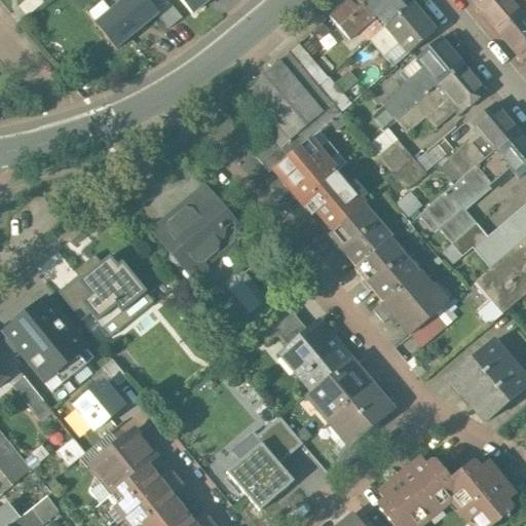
[(117,0),(123,6),(99,27),(116,48),(157,15),(158,14),(150,4),(145,0),(117,0)]
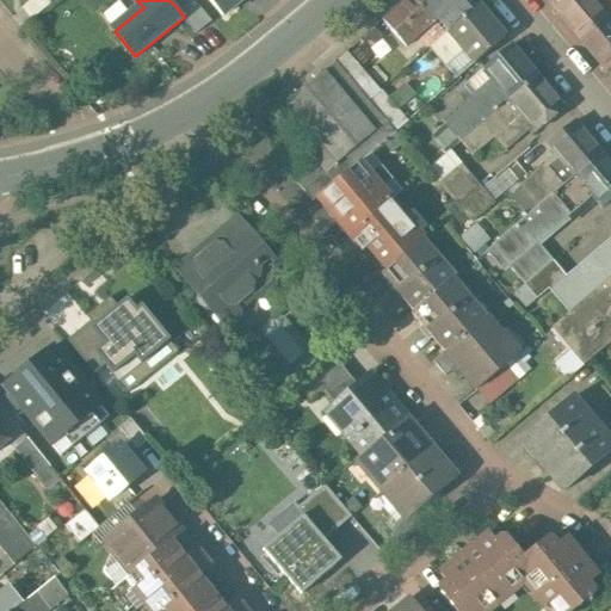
[(211,22),(193,0),(179,0),(174,5),(184,17),(183,18),(196,35),(211,22)]
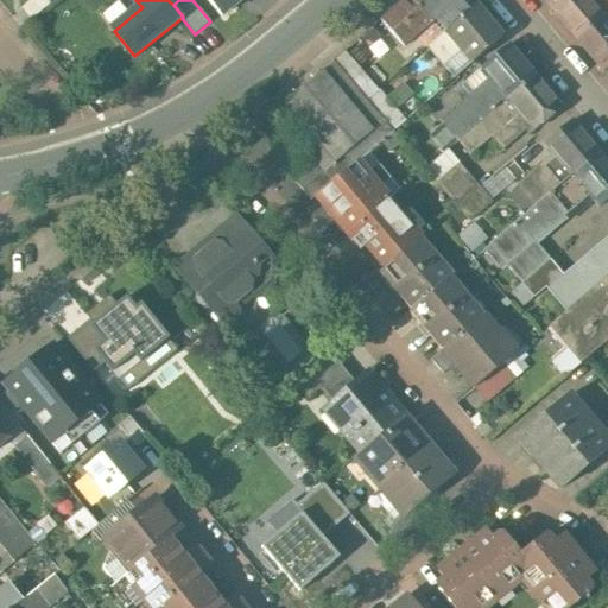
[(209,0),(222,16),(240,0),(209,0)]
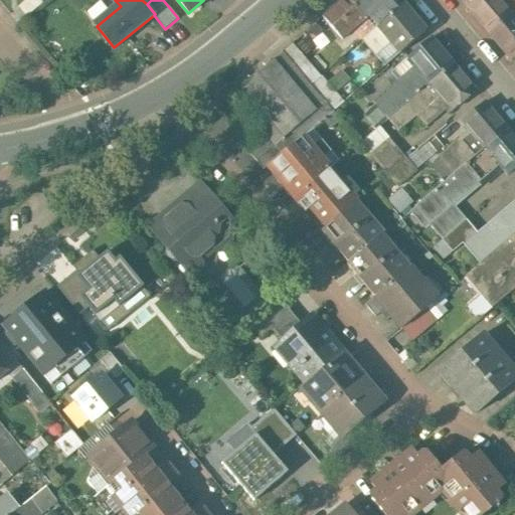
[(342,0),(322,17),(340,39),(368,17),(377,27),(402,6),(396,0),(342,0)]
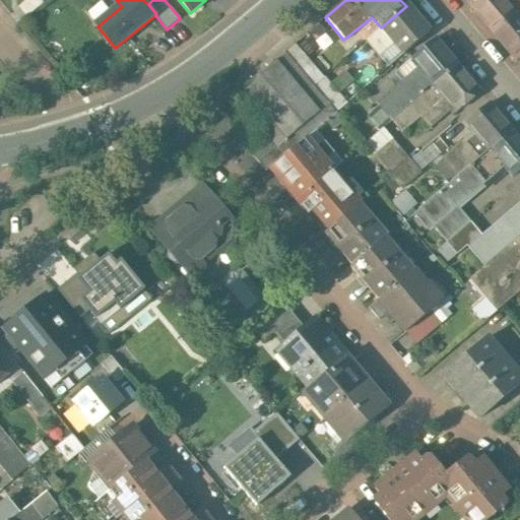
[(519,0),(509,0),(506,3),(504,0),(480,0),(471,8),(492,33),(515,13),(519,9),(519,0)]
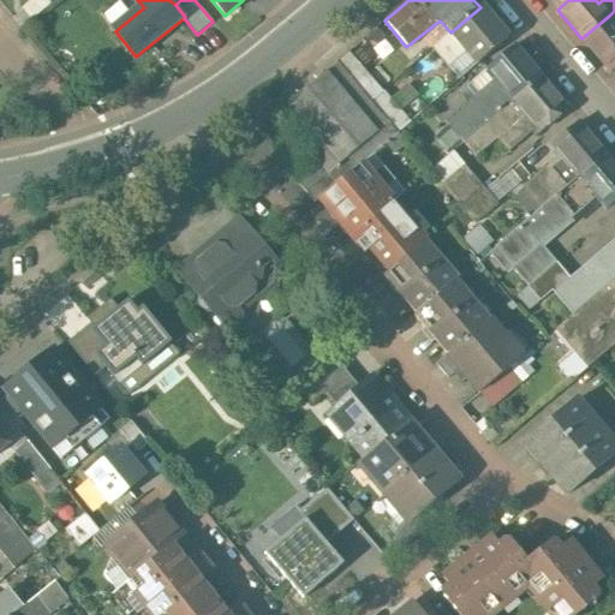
[(481,7),(451,33),(466,52),(477,65),(507,39),(495,24),(491,28),(484,19),(488,17),(481,7)]
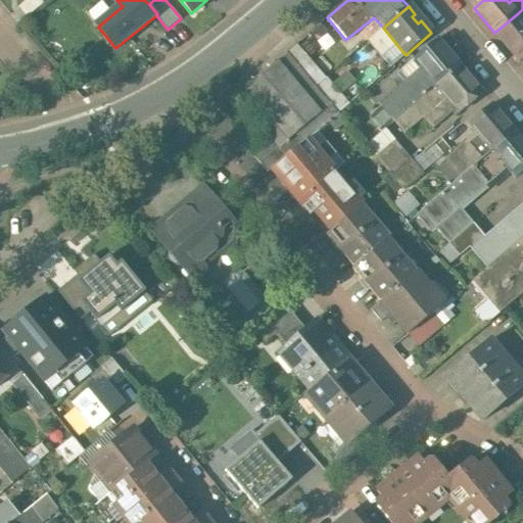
[(522,18),(518,13),(494,33),(518,60),(522,56),(522,18)]
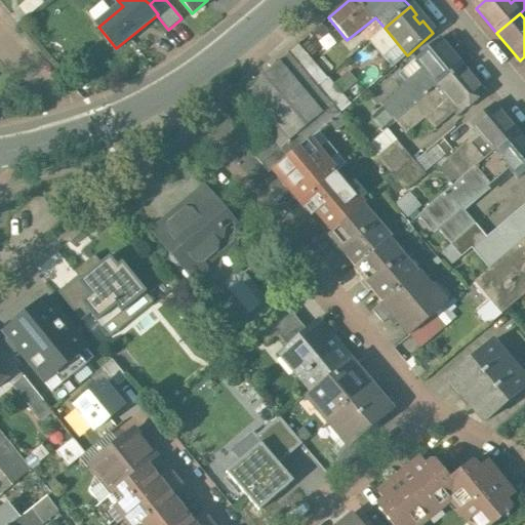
[(299,43),(311,55),(334,33),(323,21),(299,43)]
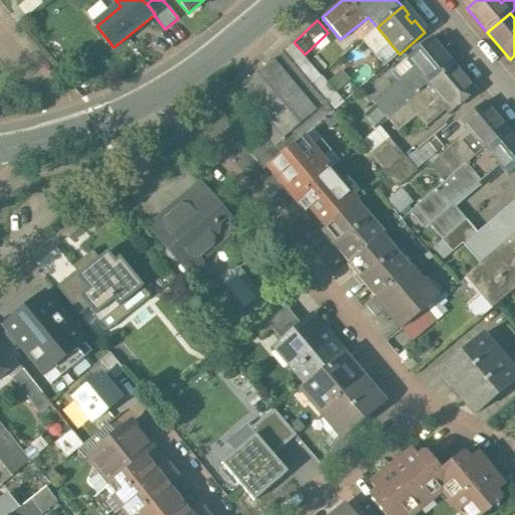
[(377,27),(361,40),(374,56),(390,43),(377,27)]
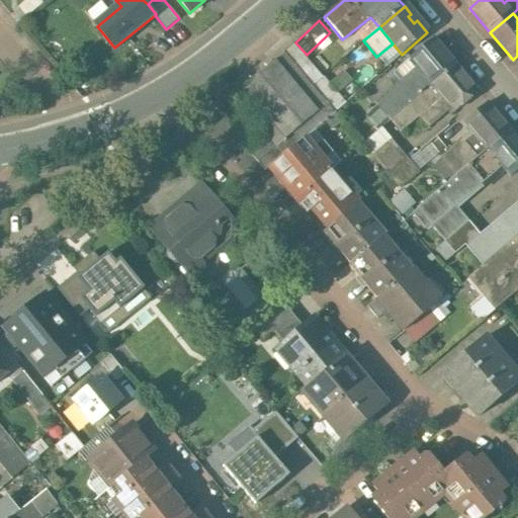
[(433,39),(410,59),(420,71),(432,86),(455,67),(433,39)]
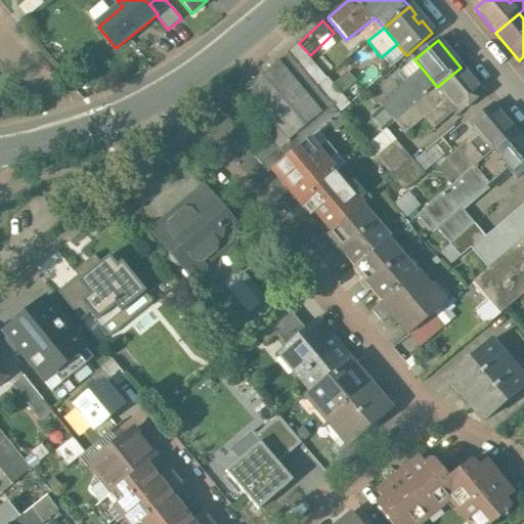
[(259,79),(308,140),(339,115),(287,54),(259,79)]
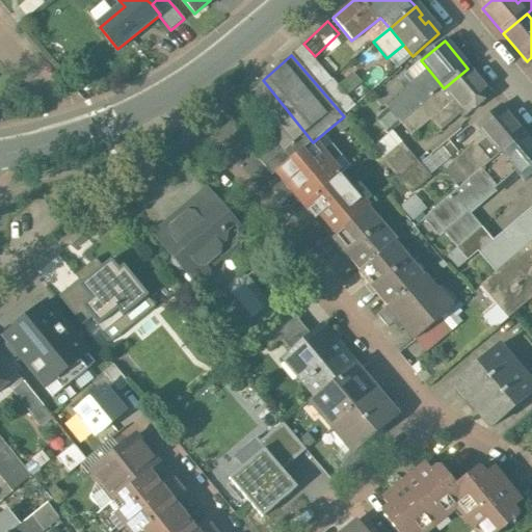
[(490,96),(468,69),(444,88),(401,125),(410,137),(430,121),(441,132),(464,112),(467,115),(490,96)]
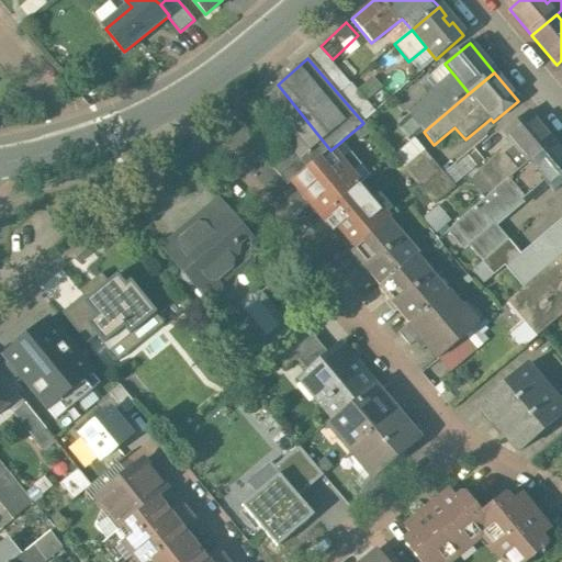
[(367,98),(382,85),(374,77),(360,89),(367,98)]
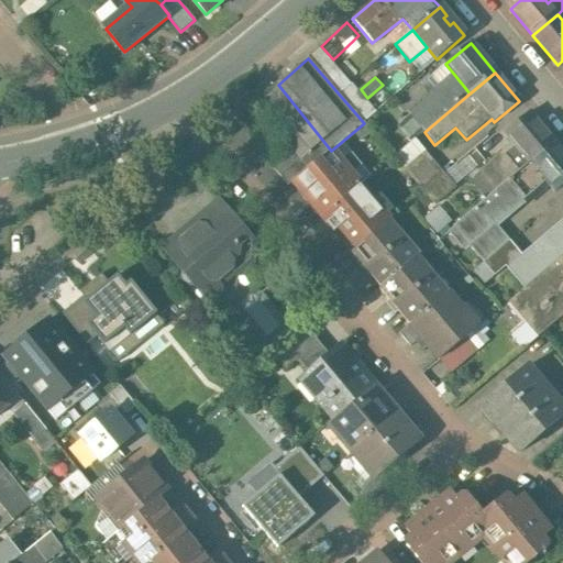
[(456,77),(410,114),(424,132),(470,94),(456,77)]
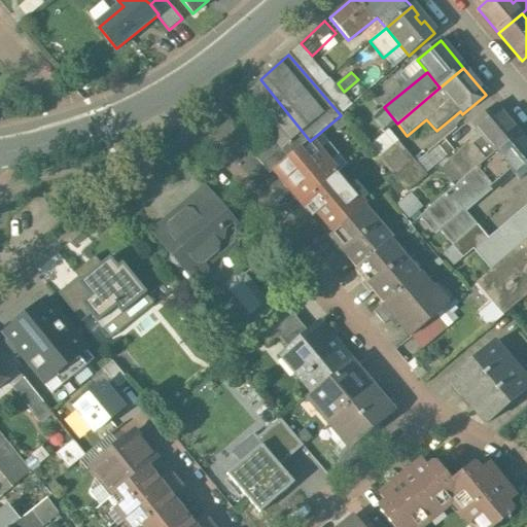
[(310,141),(260,79),(238,98),(289,157),(310,141)]
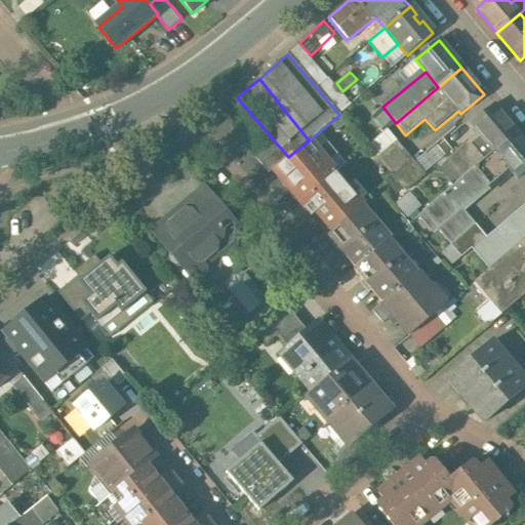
[(517,133),(494,107),(471,126),(480,136),(493,153),(517,133)]
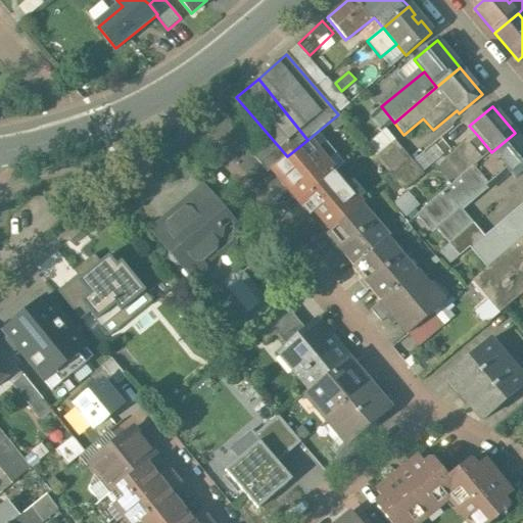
[(453,129),(443,135),(452,149),(461,143),(453,129)]
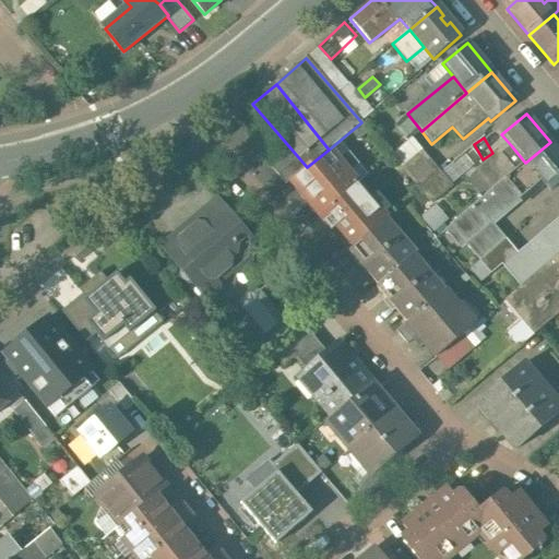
[(558,182),(558,152),(550,142),(525,163),(542,181),(549,191),(558,182)]
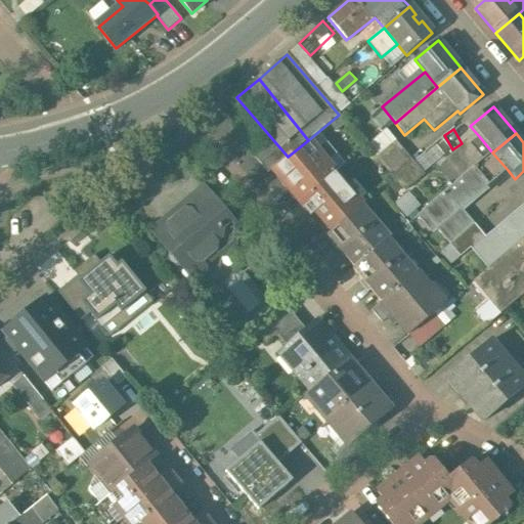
[(479,136),(449,161),(463,178),(492,153),(479,136)]
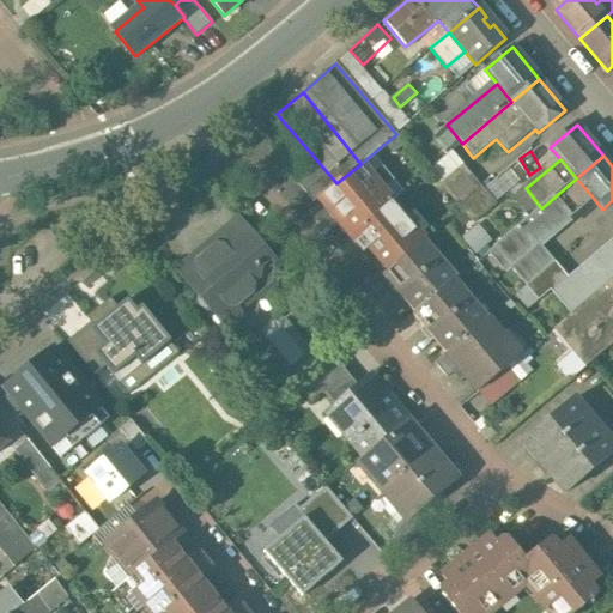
[(335,184),(317,163),(295,181),(313,202),(317,199),(335,184)]
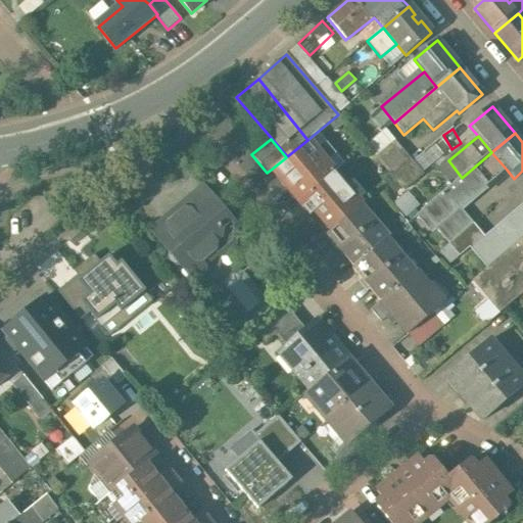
[(334,173),(307,140),(287,156),(286,157),(271,170),(298,202),(334,173)]
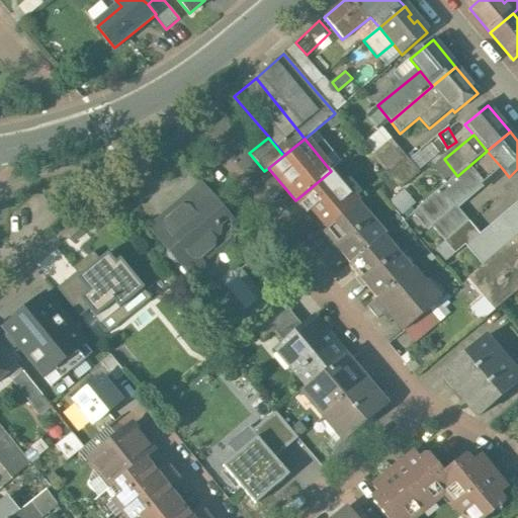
[(408,162),(391,141),(372,157),(390,177),(408,162)]
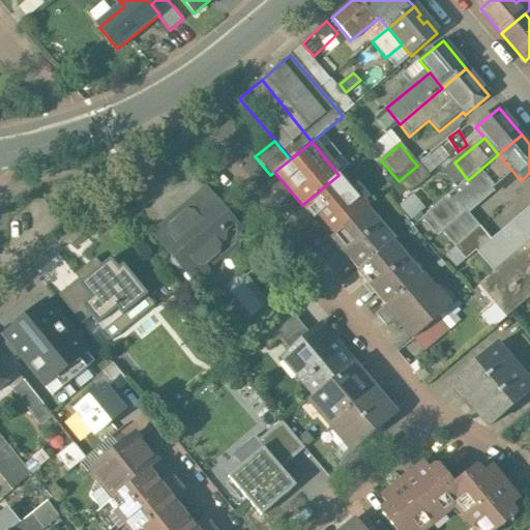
[(468,180),(427,215),(454,248),(479,228),(467,212),(513,172),(498,154),(468,180)]
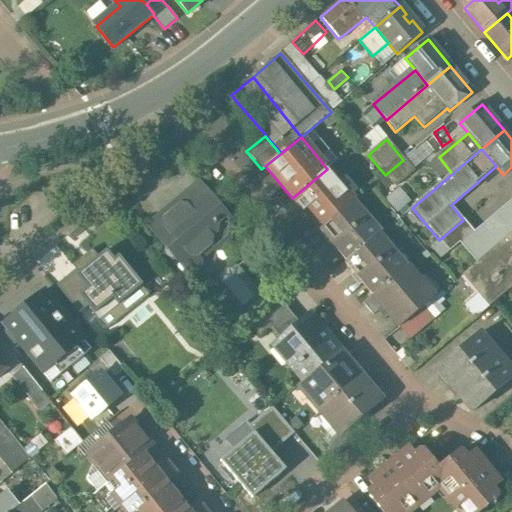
[(414,172),(403,160),(385,175),(396,188),(414,172)]
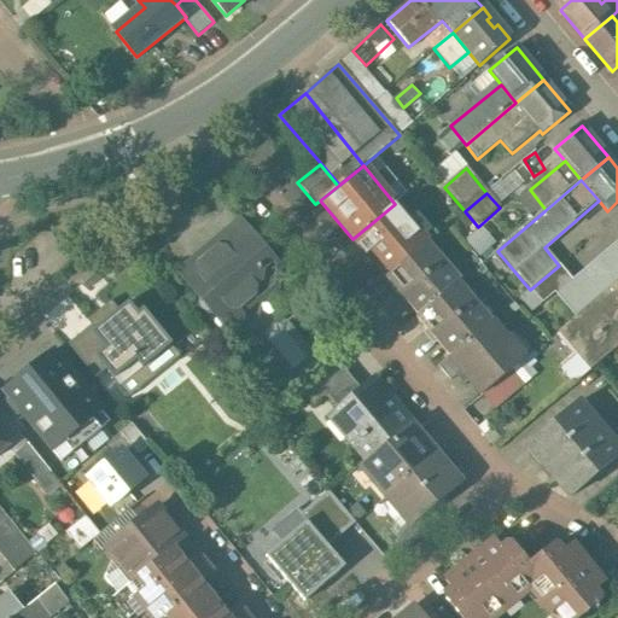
[(427,243),(395,204),(353,239),(367,256),(373,250),(391,273),(427,243)]
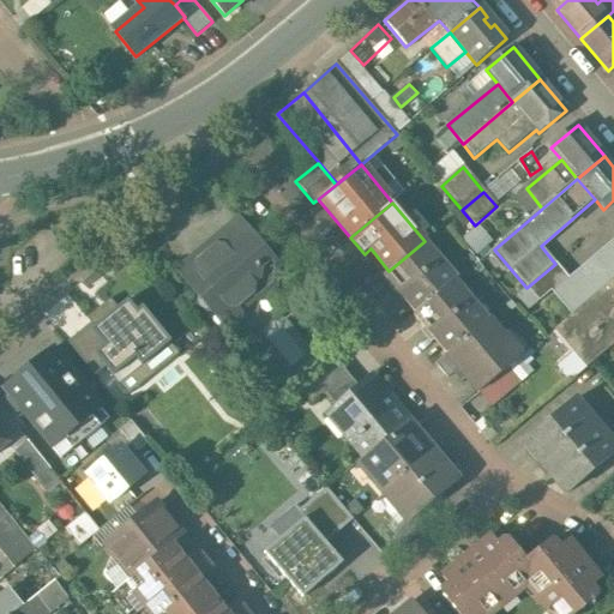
[(242,229),(218,248),(211,248),(200,258),(192,258),(181,268),(180,275),(198,296),(198,305),(204,312),(211,312),(223,327),(230,327),(239,320),(240,312),(272,287),(272,293),(275,290),(277,265),(239,220),(236,222),(242,229)]
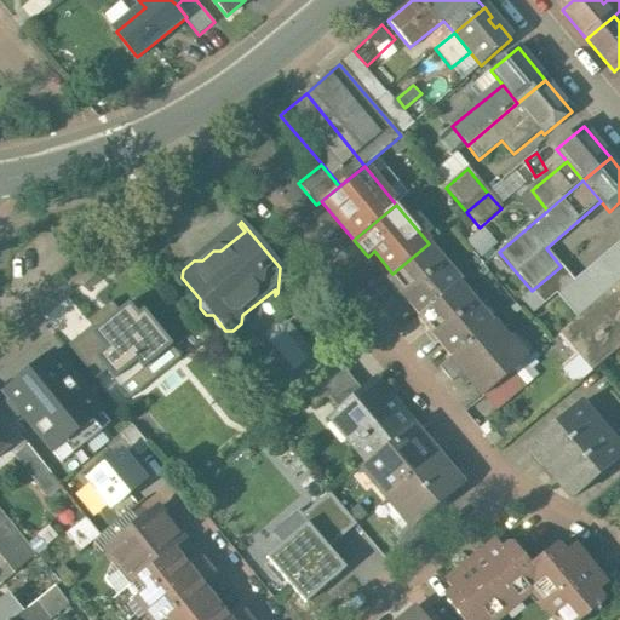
[(483,256),(498,242),(484,228),(470,241),(483,256)]
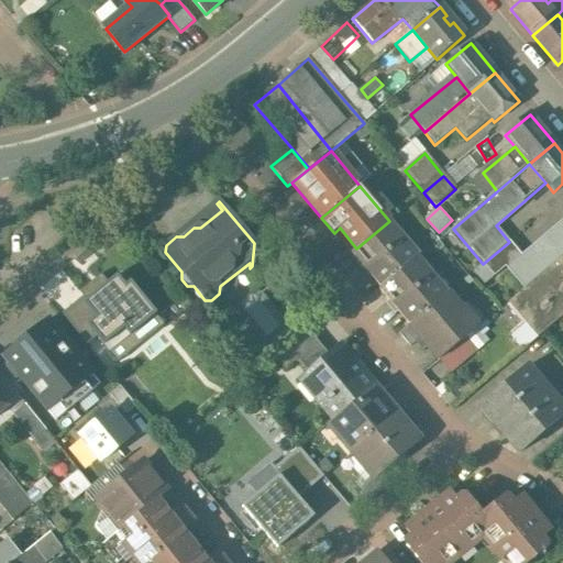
[(562,220),(521,256),(522,258),(508,272),(523,290),(562,255),(562,220)]
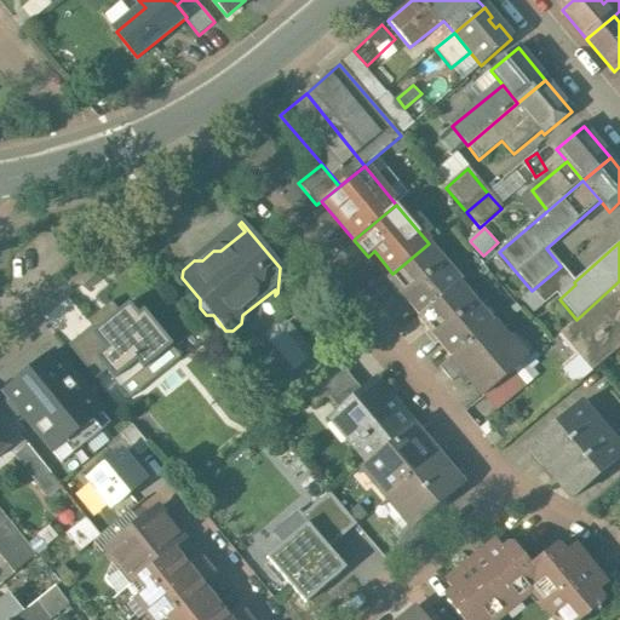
[(461,283),(429,244),(392,274),(388,279),(420,319),(460,285),(461,283)]
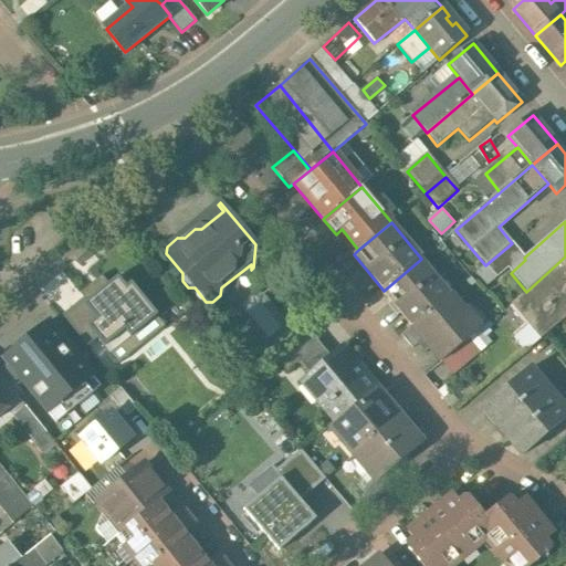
[(334,238),(321,250),(328,259),(342,248),(334,238)]
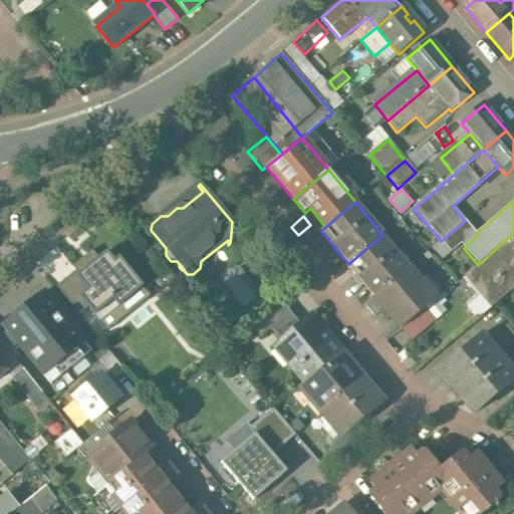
[(465,221),(441,241),(451,253),(475,233),(465,221)]
